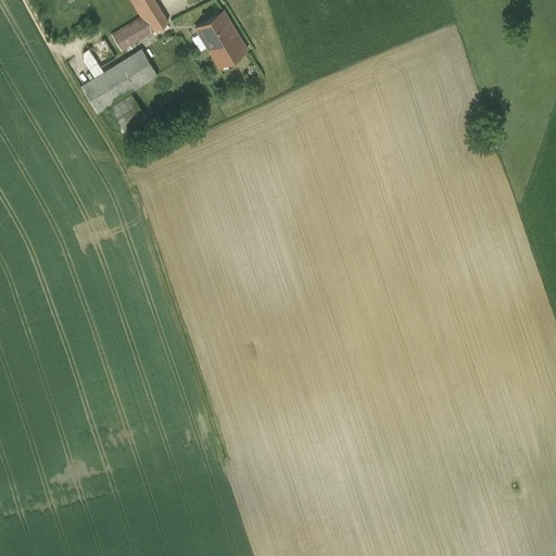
[(169,23),(154,0),(131,0),(142,16),(152,33),(169,23)]
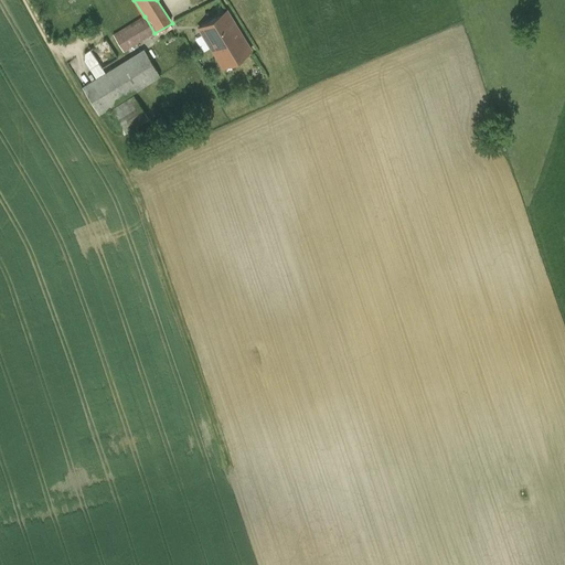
[(226,12),(200,29),(224,68),(251,52),(226,12)]
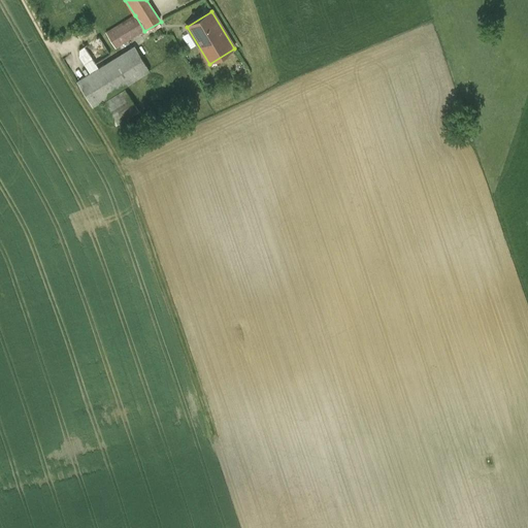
[(135,15),(106,33),(117,48),(144,31),(135,15)]
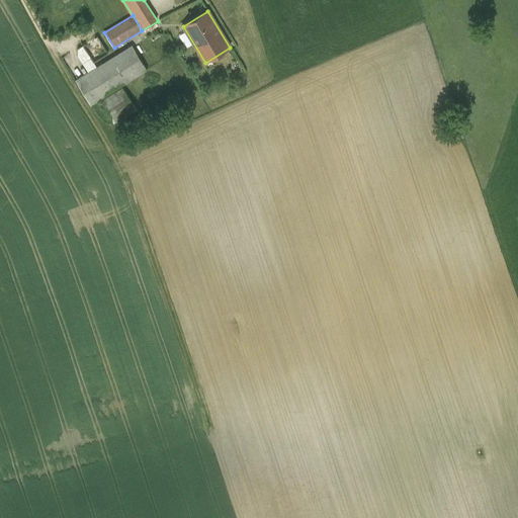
[(97,36),(83,46),(93,62),(108,53),(97,36)]
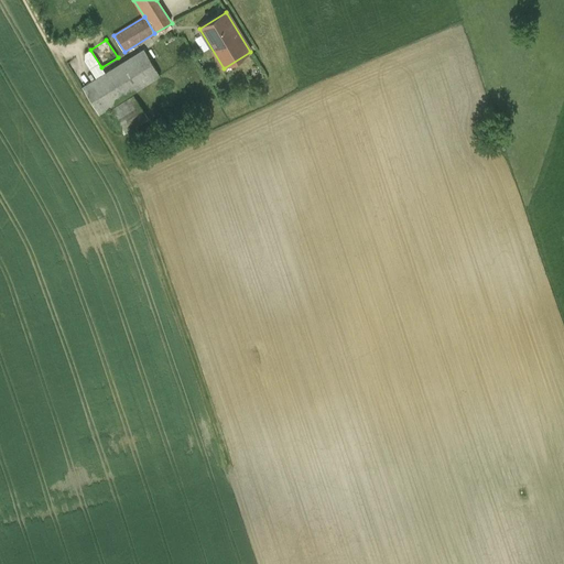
[(143,51),(82,89),(97,115),(159,76),(143,51)]
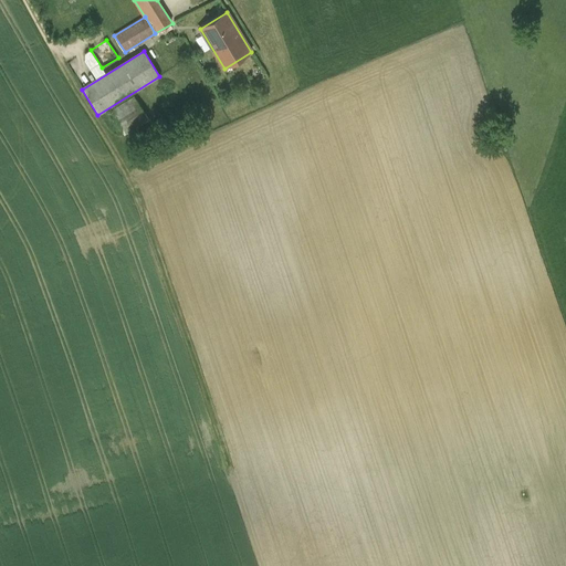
[(134,95),(109,109),(124,134),(149,118),(134,95)]
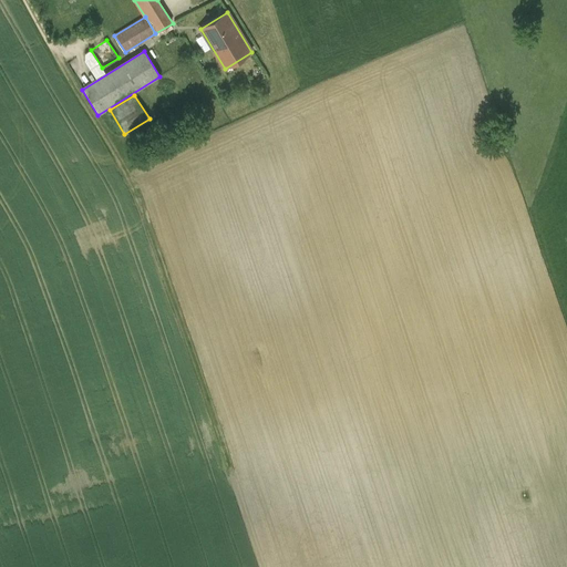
All buildings are outlined.
